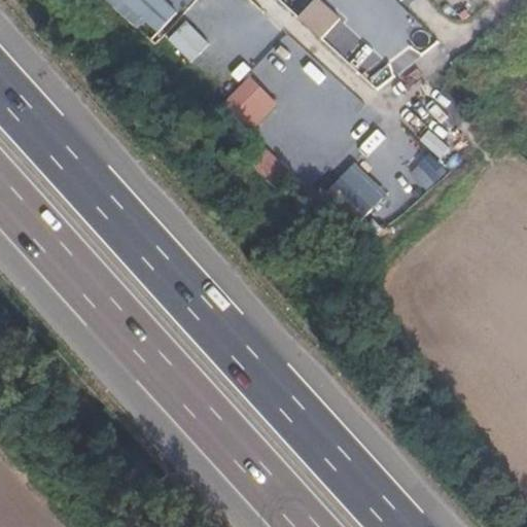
[(165,0),(117,0),(156,36),(179,12),(165,0)]
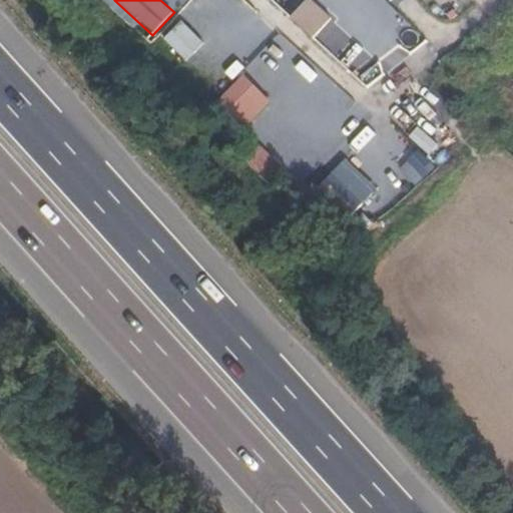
[(241,0),(261,19),(274,6),(268,0),(241,0)]
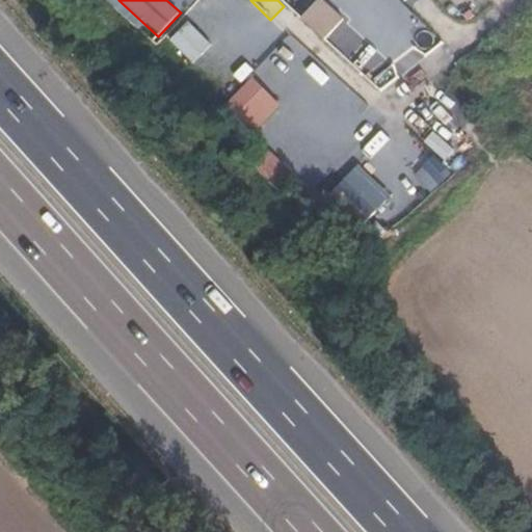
[(343,19),(322,0),(316,0),(301,17),(324,38),(343,19)]
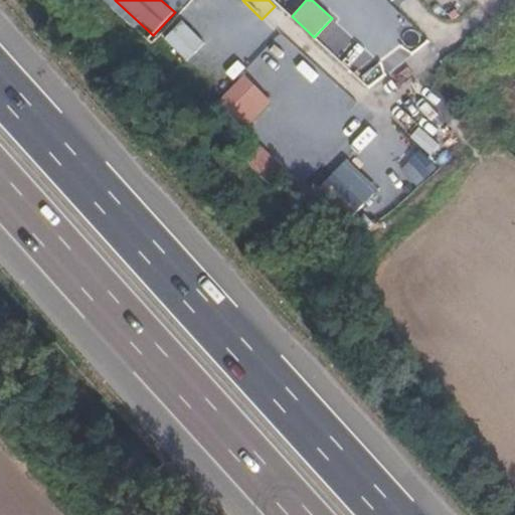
[(181,20),(164,38),(186,60),(204,42),(181,20)]
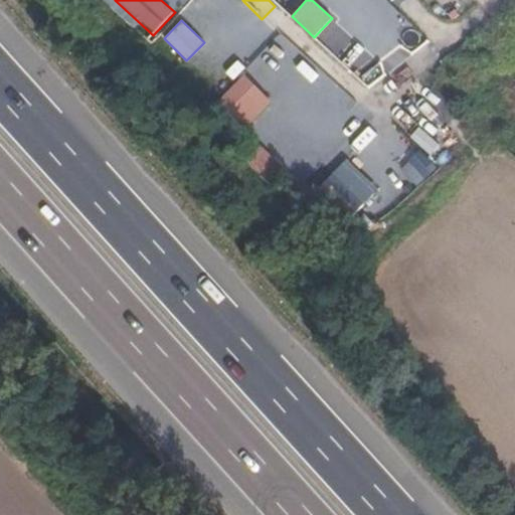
[(243,74),(221,99),(247,124),(271,101),(243,74)]
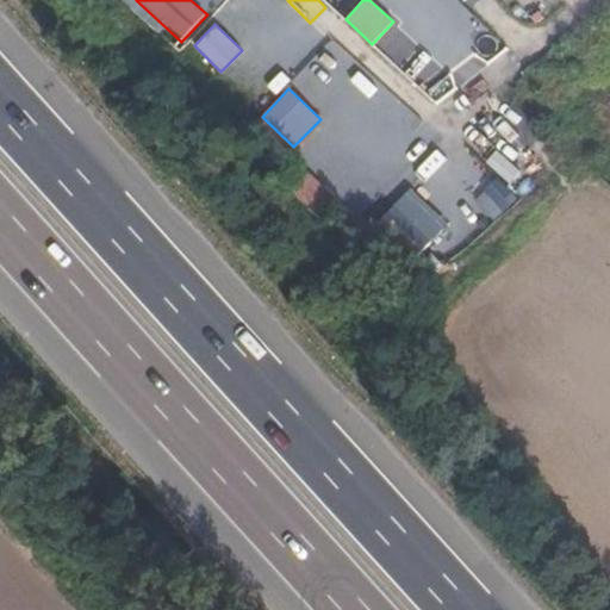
[(410,188),(378,222),(416,257),(448,224),(410,188)]
